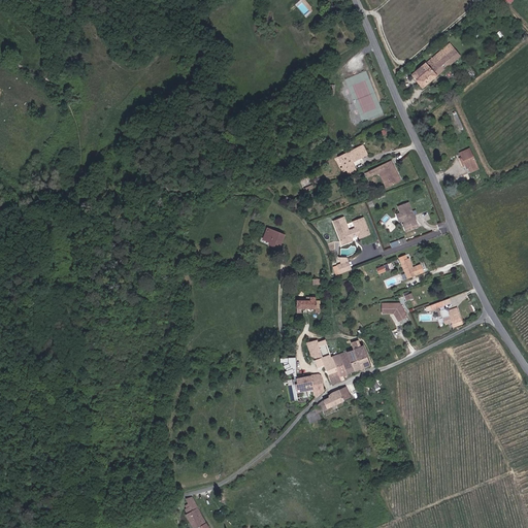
[(450,43),(413,74),(424,88),(462,57),(450,43)]
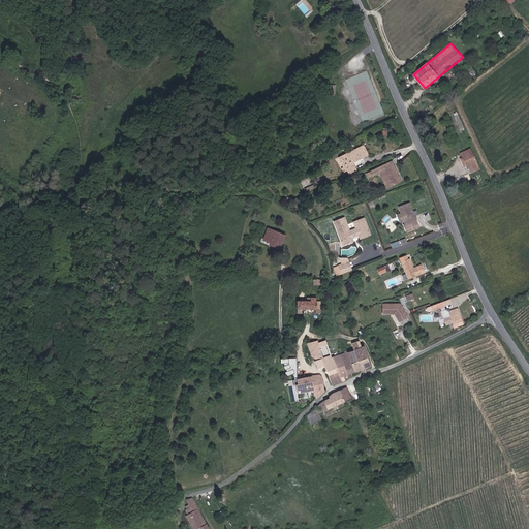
[(464,127),(458,113),(455,114),(461,128),(464,127)]
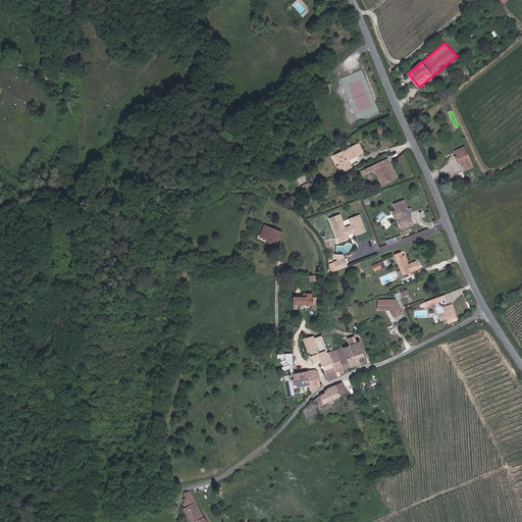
[(360,143),(333,156),(338,165),(364,153),(360,143)]
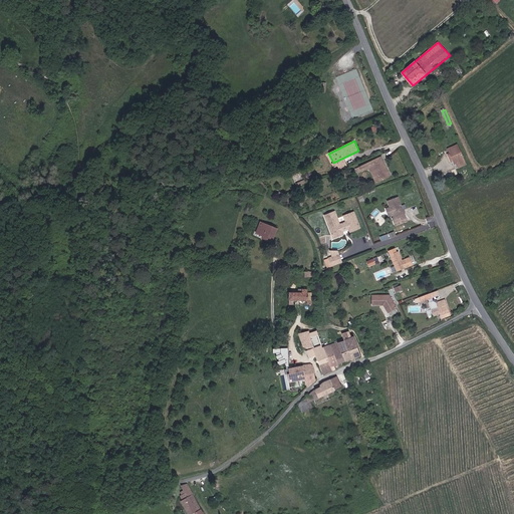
[(452,159),(454,164),(456,163),(458,167),(465,164),(458,145),(448,149),(450,153),(452,159)]
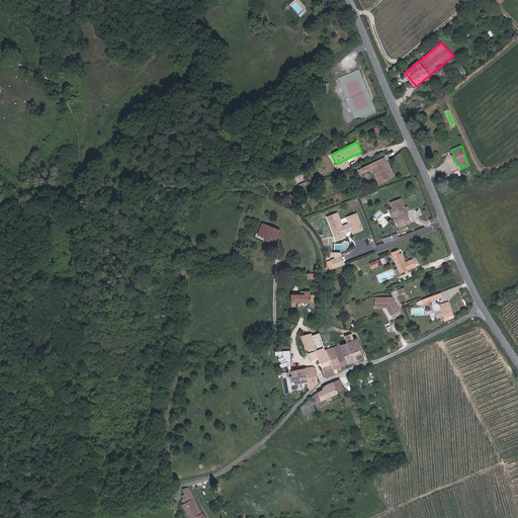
[(383,163),(381,159),(362,168),(364,172),(371,169),(375,167),(382,182),(391,179),(386,171),(389,170),(384,163),(383,163)]
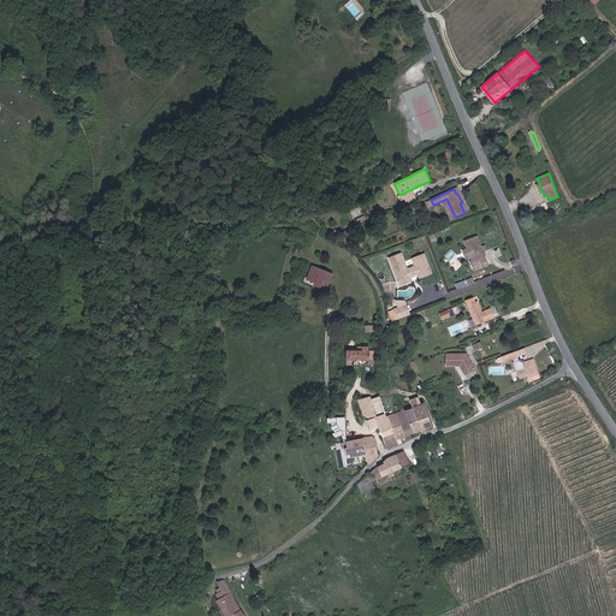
[(446,199),(442,201),(450,219),(455,217),(446,199)]
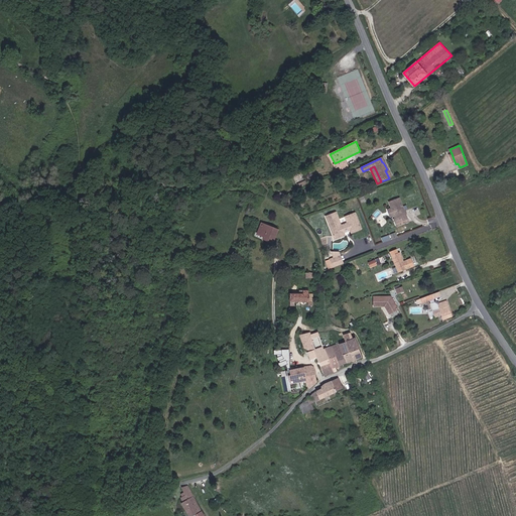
[(409,223),(400,198),(389,202),(391,209),(388,210),(390,217),(393,216),(397,227),(409,223)]
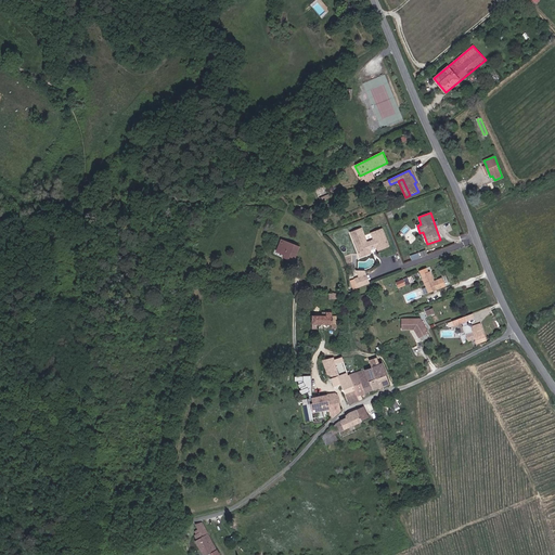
[(377,248),(378,252),(390,247),(383,229),(371,233),(374,240),(368,242),(363,228),(350,232),(360,258),(371,254),(370,250),(377,248)]
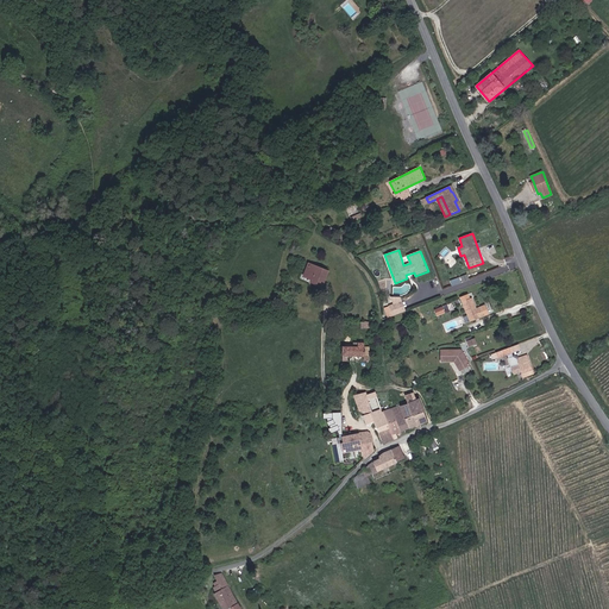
[(327,271),(318,267),(316,269),(307,265),(305,271),(307,272),(305,277),(311,280),(309,282),(320,287),(327,271)]
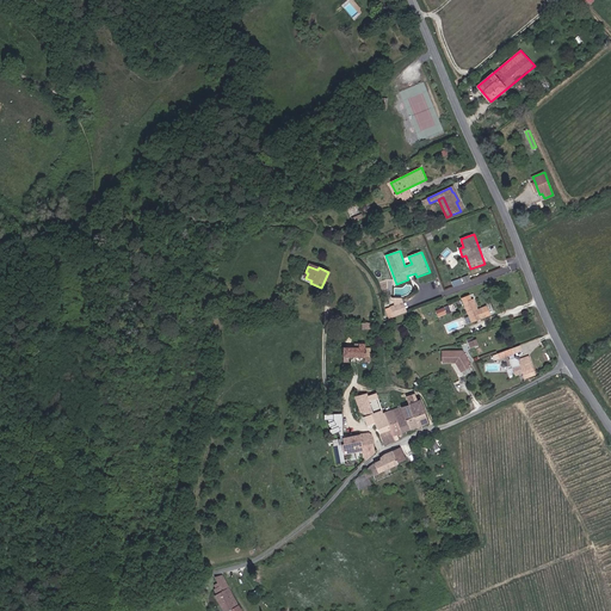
[(393,281),(383,281),(383,295),(392,295),(393,281)]
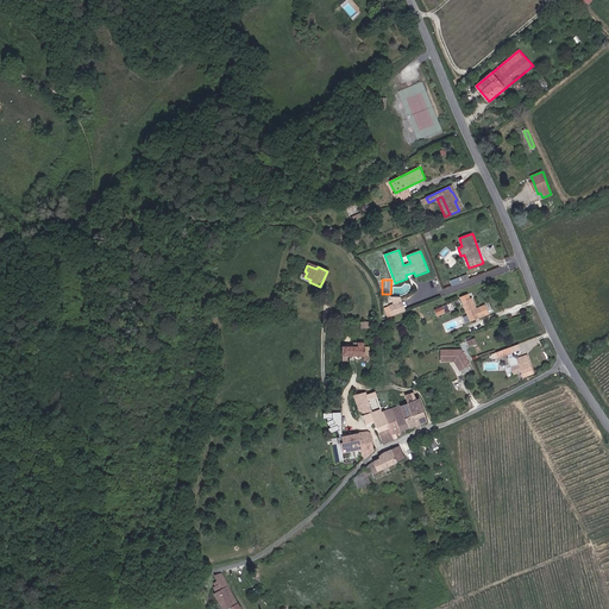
[(477,309),(472,299),(463,302),(469,315),(465,316),(469,324),(485,316),(482,307),(477,309)]
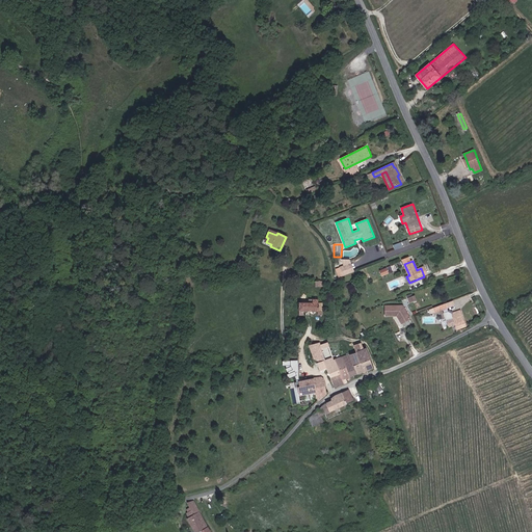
[(343,275),(354,271),(351,263),(340,267),(343,275)]
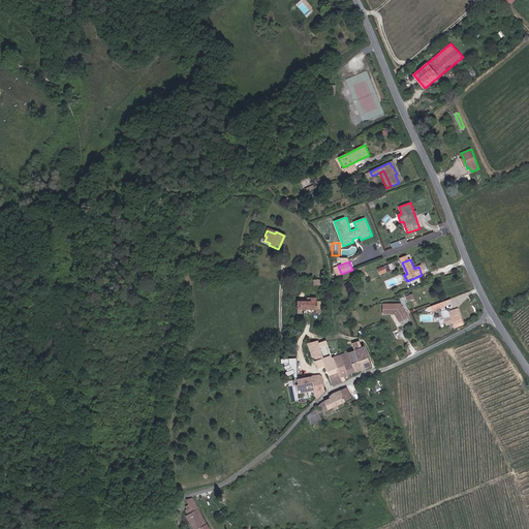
[(393,262),(385,265),(387,271),(395,269),(393,262)]
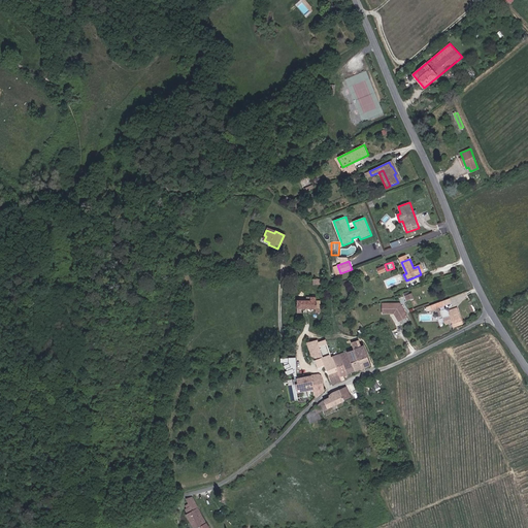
[(378,273),(386,271),(385,265),(376,267),(378,273)]
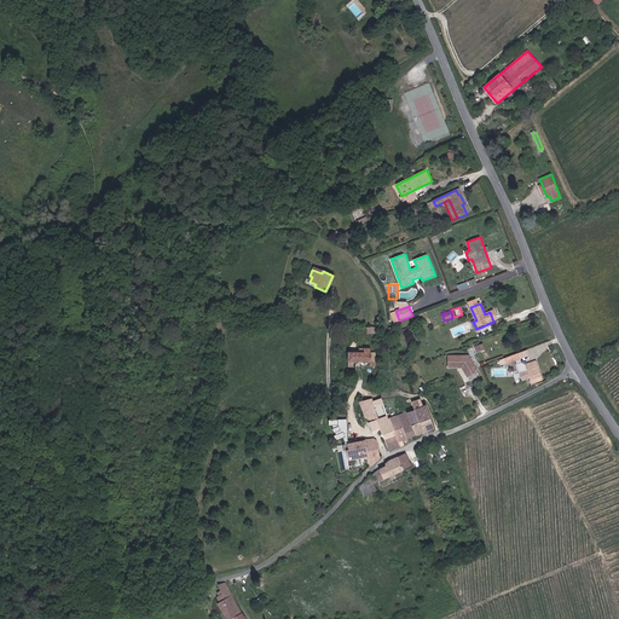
[(379,366),(379,362),(379,353),(372,353),(372,348),(362,348),(362,352),(347,352),(347,363),(352,363),(370,363),(370,366),(379,366)]
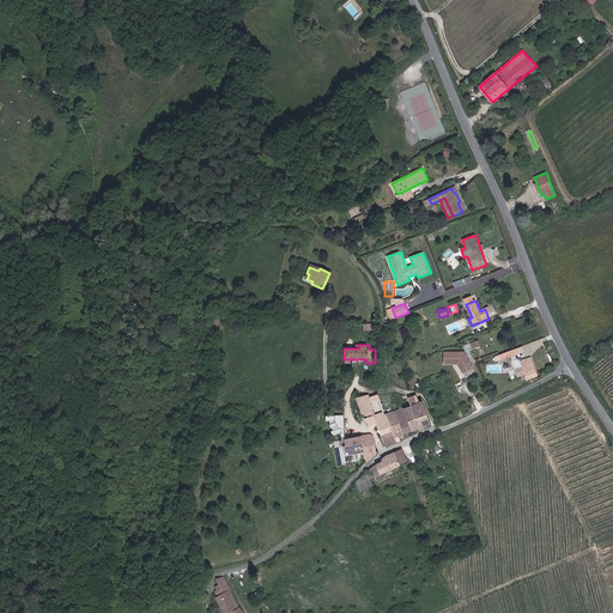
[(513,350),(497,356),(499,360),(515,354),(513,350)]
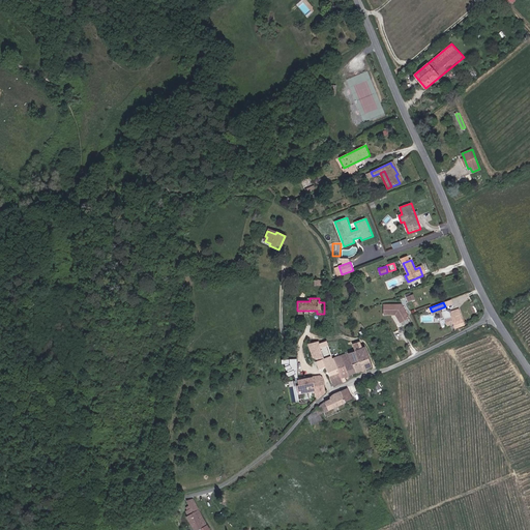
[(395,315),(400,322),(409,317),(402,304),(384,304),(384,314),(395,315)]
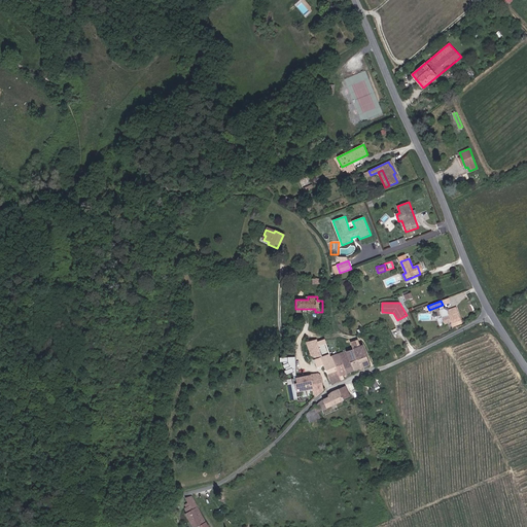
[(447,311),(454,327),(463,323),(457,307),(447,311)]
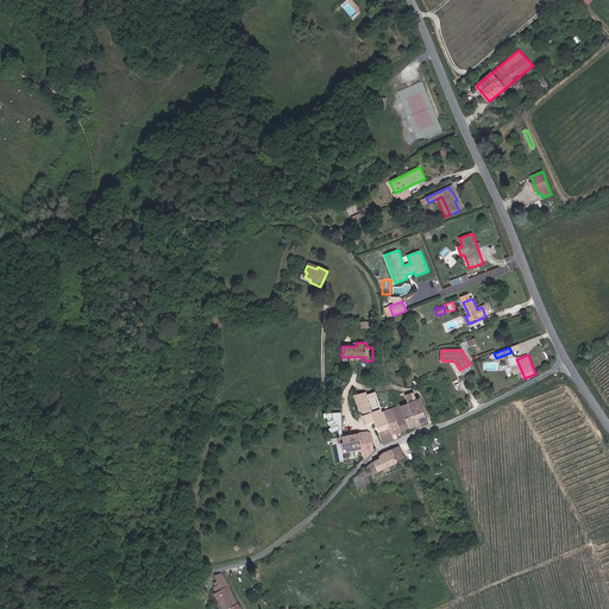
[(380,407),(375,393),(365,396),(364,393),(353,396),(360,414),(370,410),(380,407)]
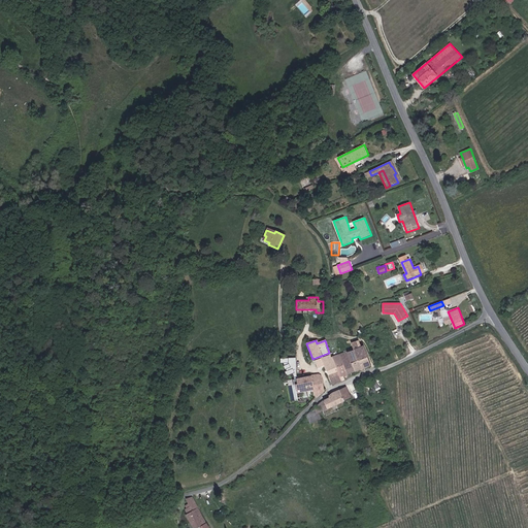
[(353,350),(345,352),(350,362),(354,372),(369,365),(362,345),(359,347),(357,342),(352,345),(353,350)]
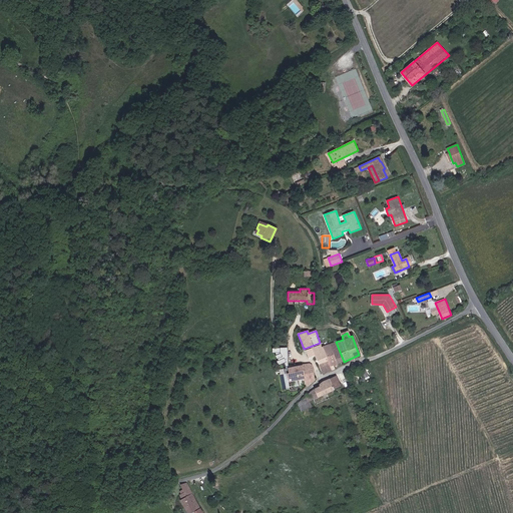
[(336,342),(330,345),(338,364),(344,362),(340,352),(336,342)]
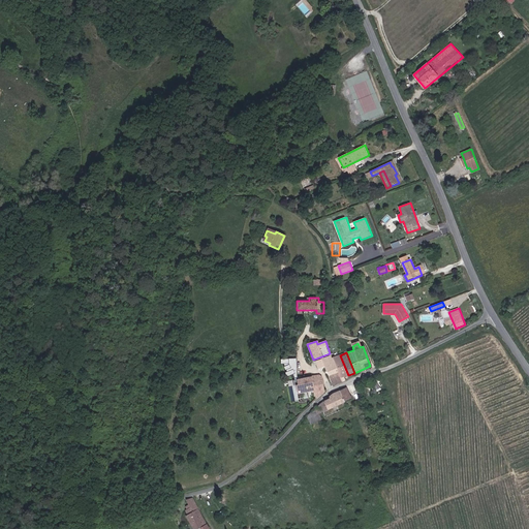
[(340,378),(335,367),(332,359),(330,353),(321,356),(322,359),(325,367),(334,386),(345,381),(343,377),(340,378)]
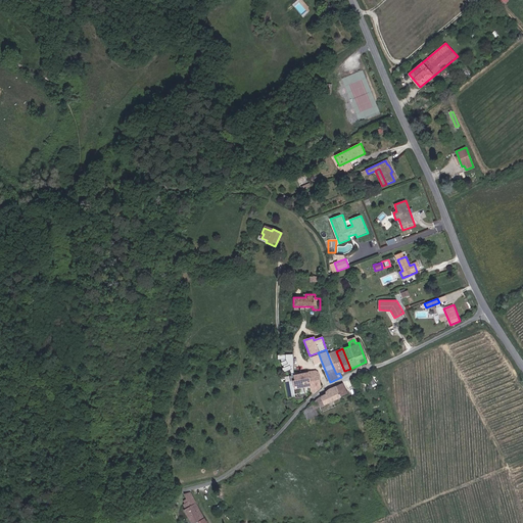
[(336,351),(328,354),(331,363),(336,374),(339,373),(344,371),(336,351)]
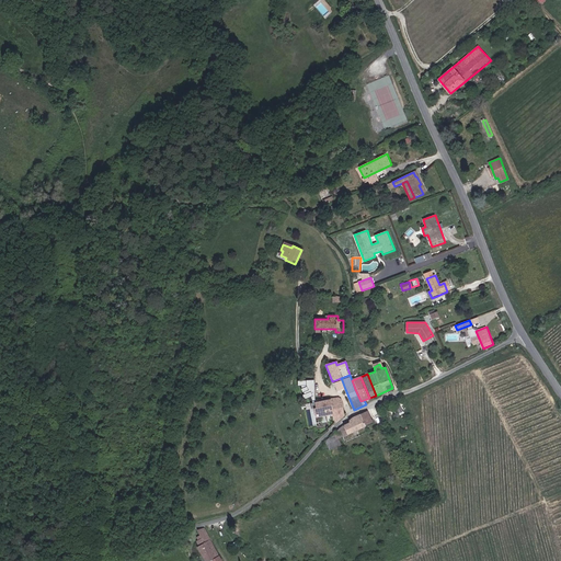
[(345,389),(342,380),(335,382),(339,391),(345,389)]
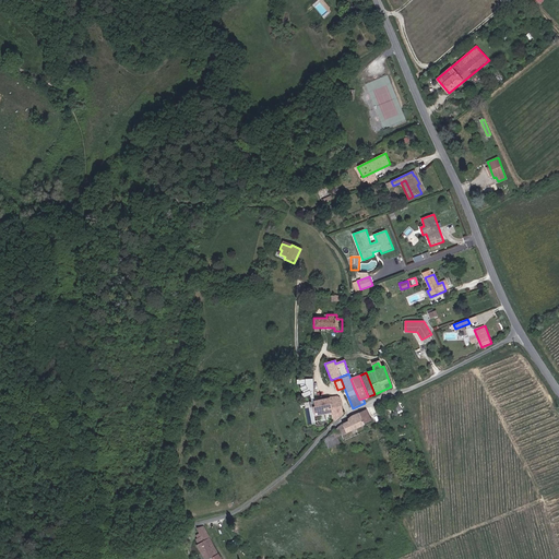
[(298,392),(313,390),(312,381),(304,381),(297,382),(298,384),(298,392)]
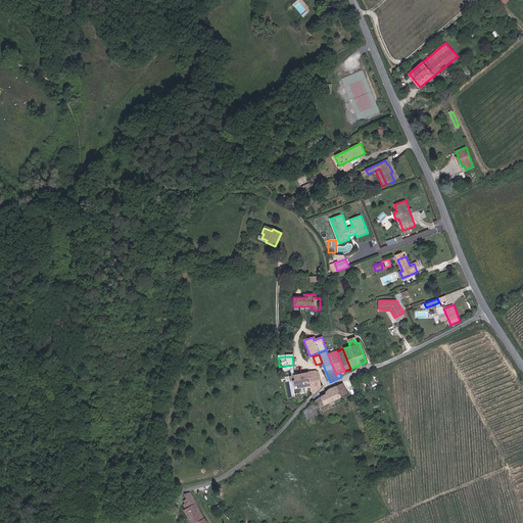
[(300,372),(303,387),(311,385),(313,393),(322,387),(318,369),(300,372)]
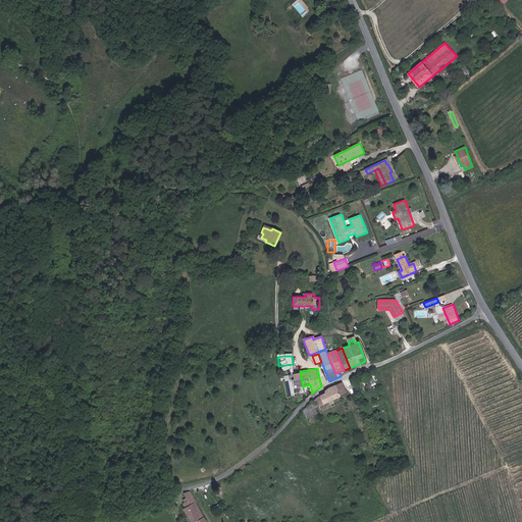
[(289,380),(291,388),(303,386),(300,371),(292,372),(292,375),(293,379),(289,380)]
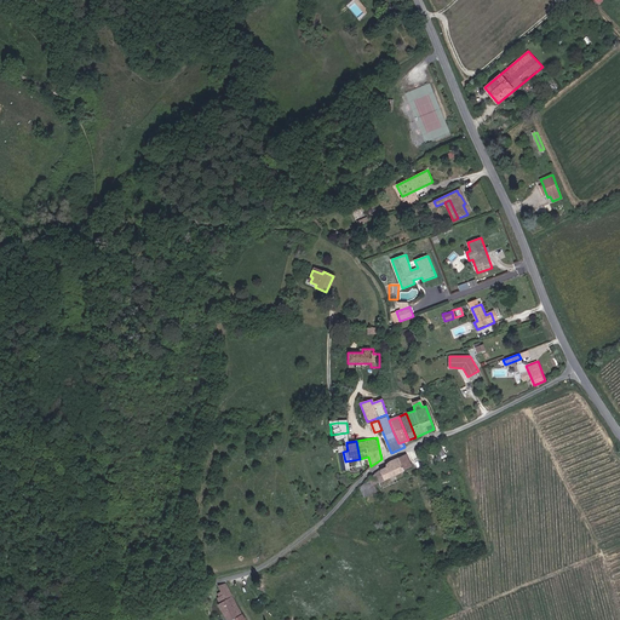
[(413,466),(407,453),(400,457),(384,464),(385,466),(378,470),(371,476),(372,478),(360,486),(365,497),(378,491),(375,484),(413,466)]
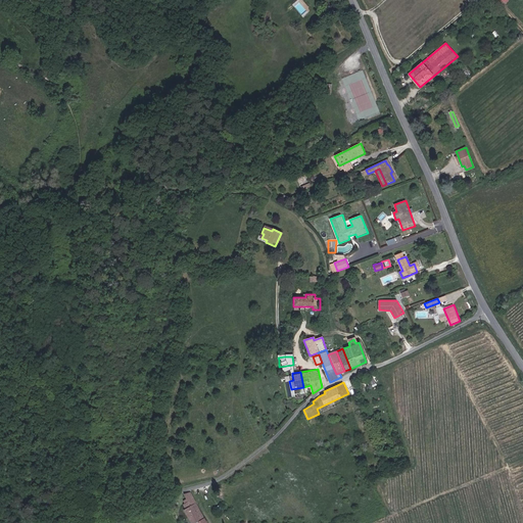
[(209,522),(202,511),(190,491),(185,494),(188,500),(185,502),(186,504),(185,505),(187,509),(186,509),(194,522),(209,522)]
